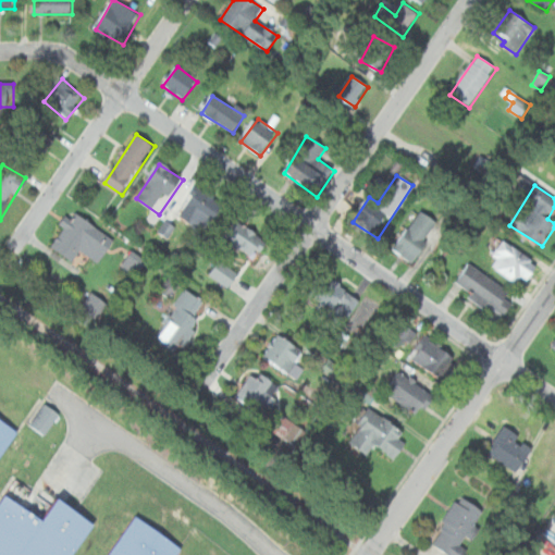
[(180,218),(202,234),(219,212),(197,195),(180,218)]
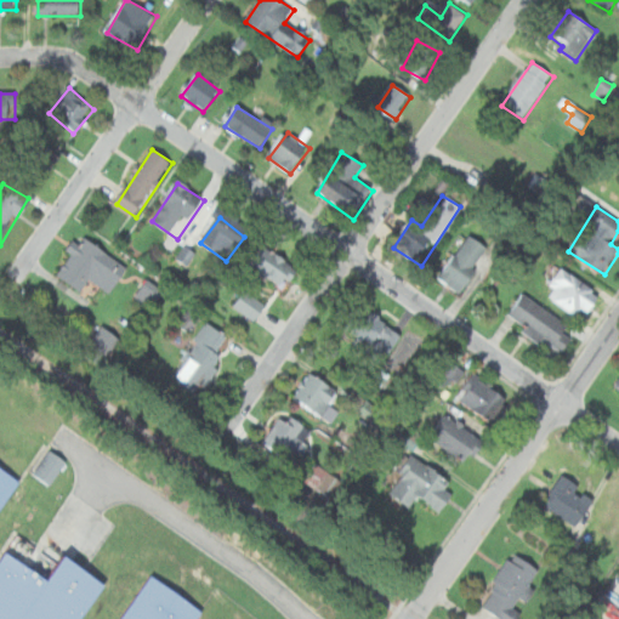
[(490,251),(470,236),(438,278),(460,294),(490,251)]
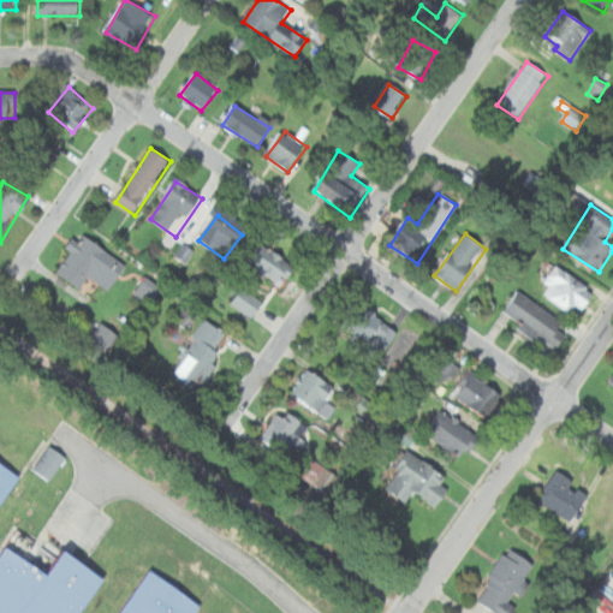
[(57,273),(81,290),(90,277),(108,290),(126,266),(84,236),(57,273)]
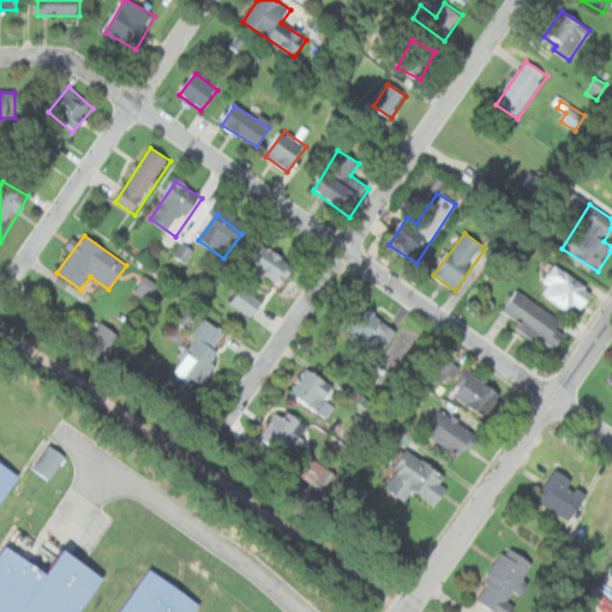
[(249,261),(277,286),(293,268),(264,243),(249,261)]
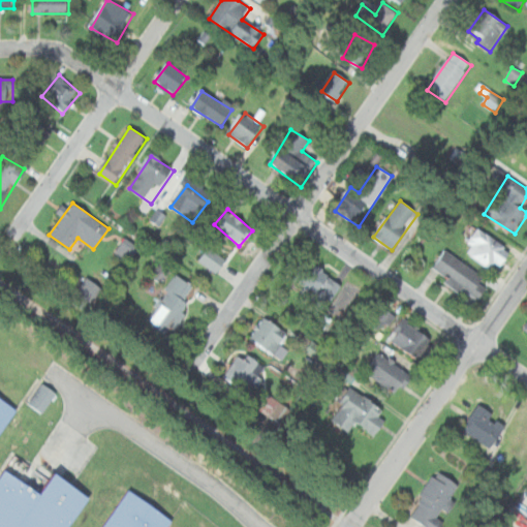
[(161,225),(169,216),(162,210),(154,219),(161,225)]
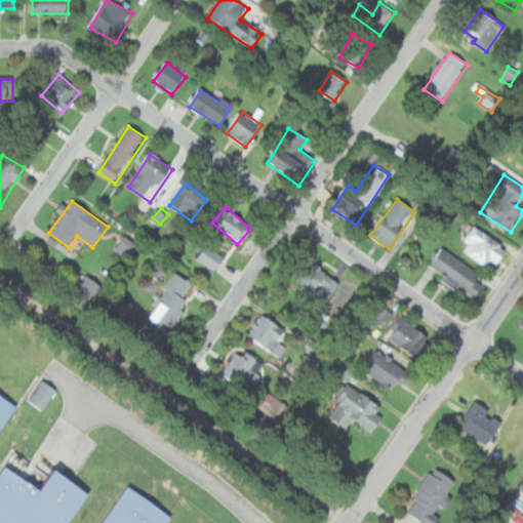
[(508,249),(475,227),(466,241),(469,243),(464,252),(493,272),(508,249)]
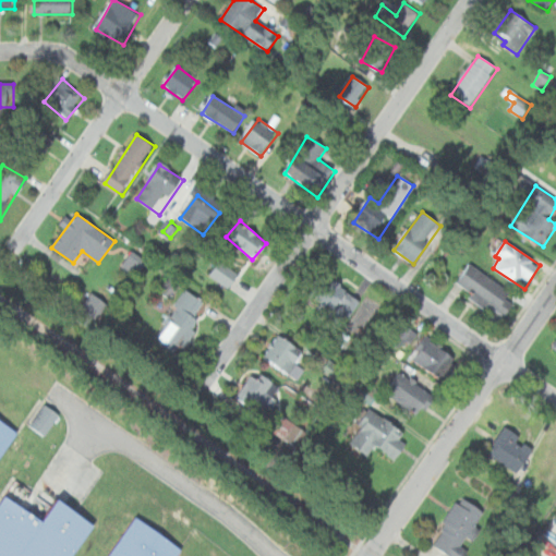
[(150,260),(135,252),(127,269),(143,277),(150,260)]
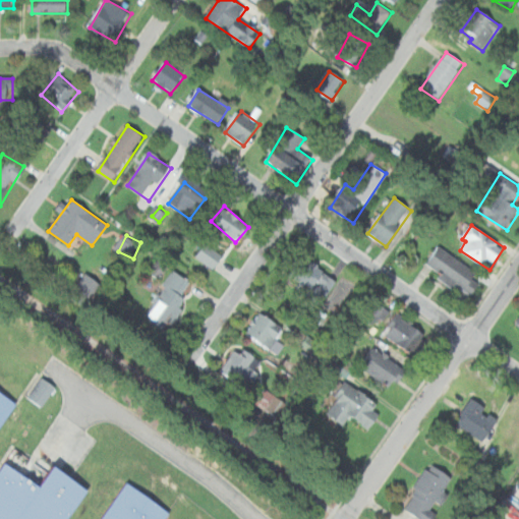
[(213,271),(224,260),(208,244),(197,255),(213,271)]
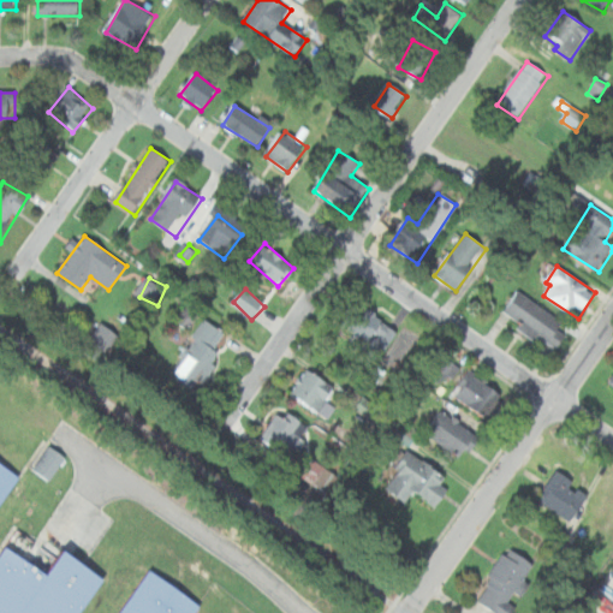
[(571,329),(521,292),(504,314),(554,352),(571,329)]
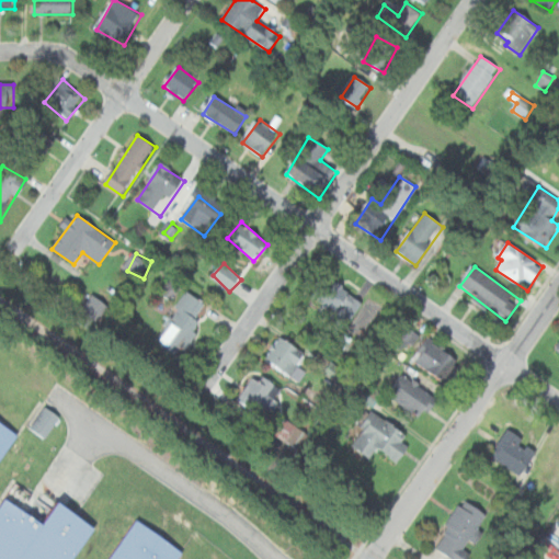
[(348,327),(364,305),(327,276),(309,298),(348,327)]
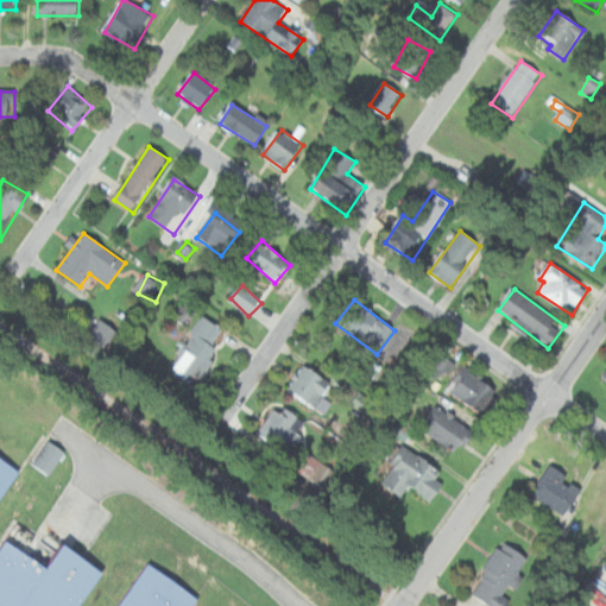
[(169,370),(195,386),(229,333),(203,316),(169,370)]
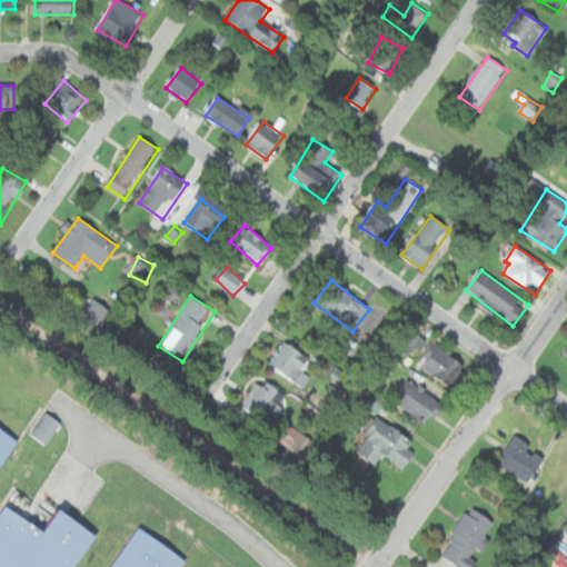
[(76,324),(92,336),(111,312),(95,299),(76,324)]
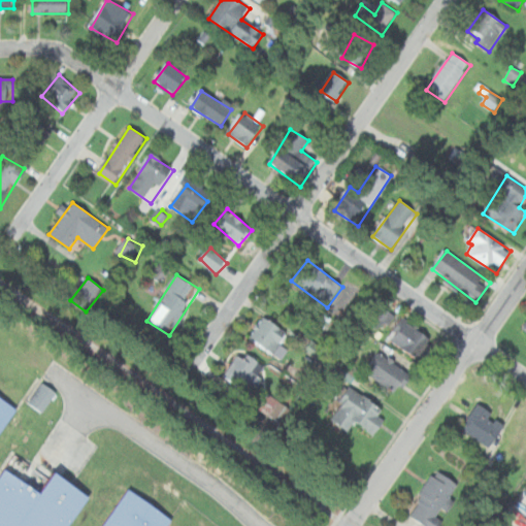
[(274,356),(290,334),(265,317),(250,338),(274,356)]
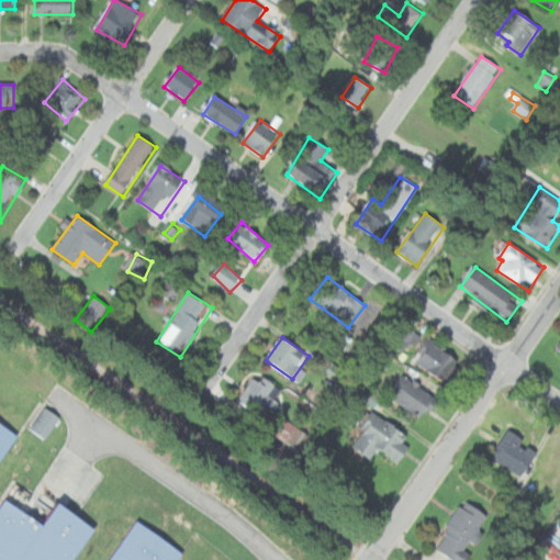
[(445,384),(461,365),(433,342),(417,361),(445,384)]
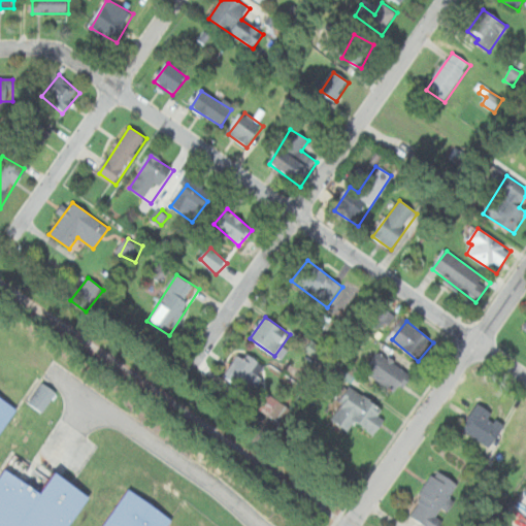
[(225,377),(252,395),(268,369),(241,351),(225,377)]
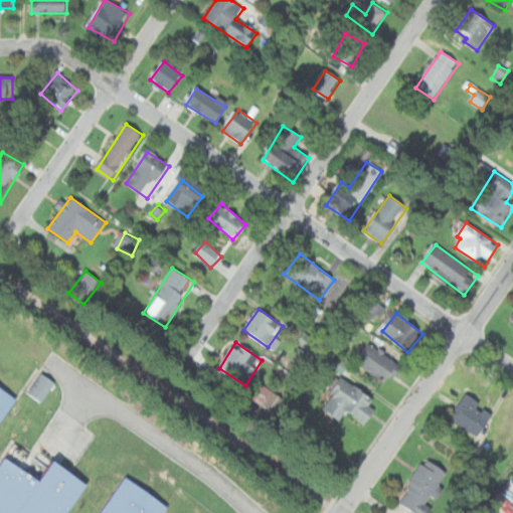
[(403,366),(370,344),(357,364),(390,386),(403,366)]
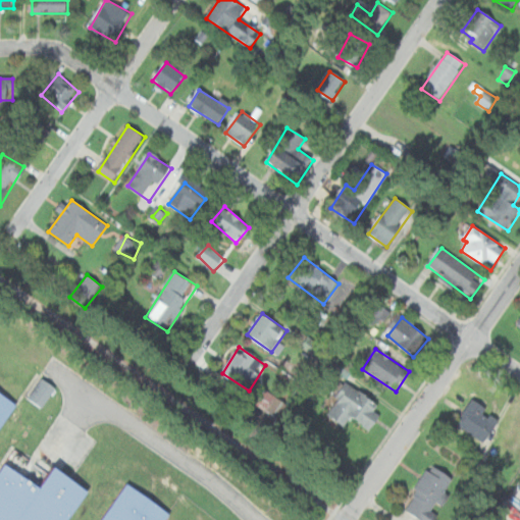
[(29,400),(42,409),(56,391),(43,380),(29,400)]
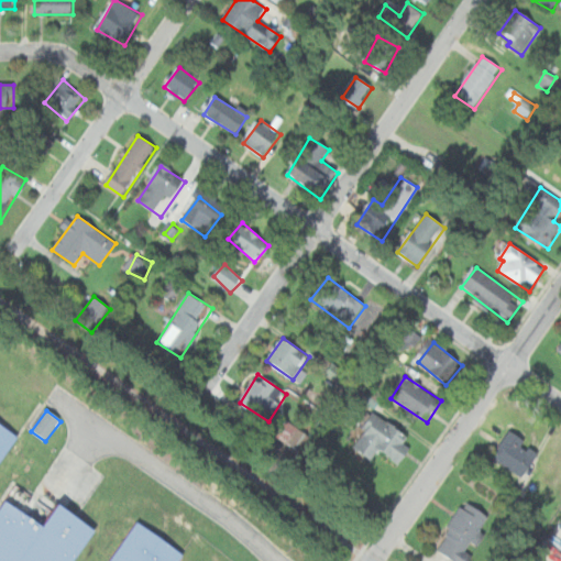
[(352,449),(374,462),(381,452),(399,464),(415,440),(374,415),(352,449)]
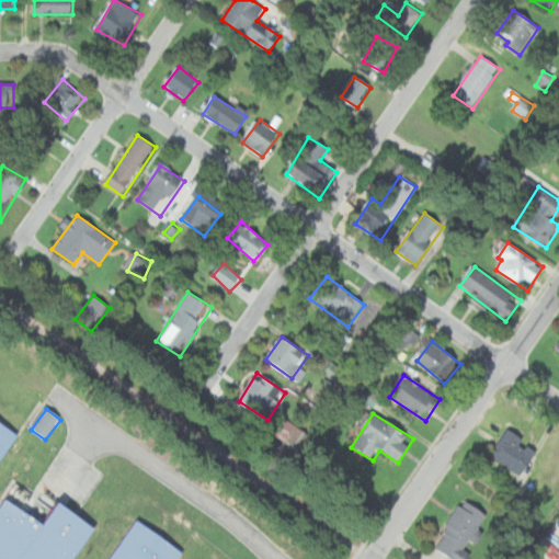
[(312,434),(292,420),(281,436),(303,452),(312,434)]
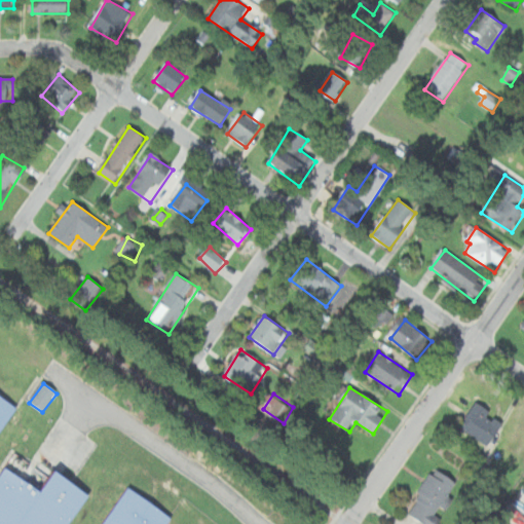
[(170,523),(173,519),(128,489),(103,523),(70,523),(89,496),(55,473),(41,493),(5,469),(0,476),(0,434),(17,409),(0,397),(0,523),(170,523)]
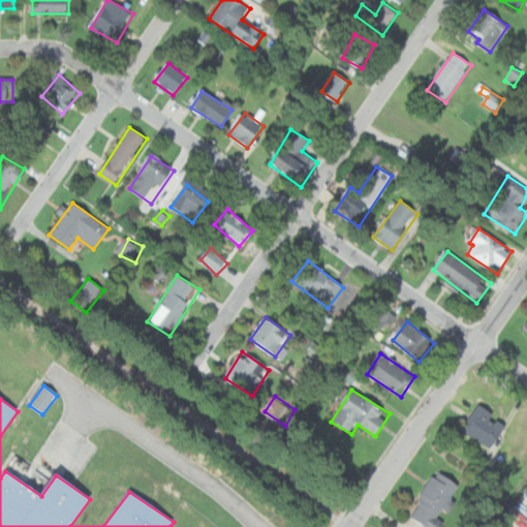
[(508,428),(481,406),(463,429),(491,451),(508,428)]
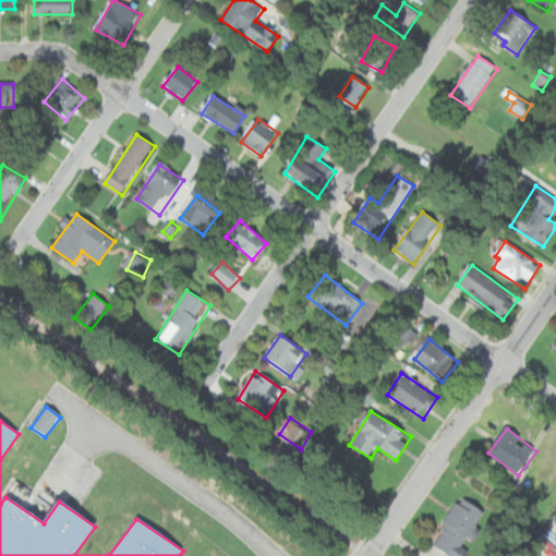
[(486,515),(463,498),(432,544),(448,555),(468,555),(470,553),(463,548),(470,540),(474,543),(483,531),(478,527),(486,515)]
